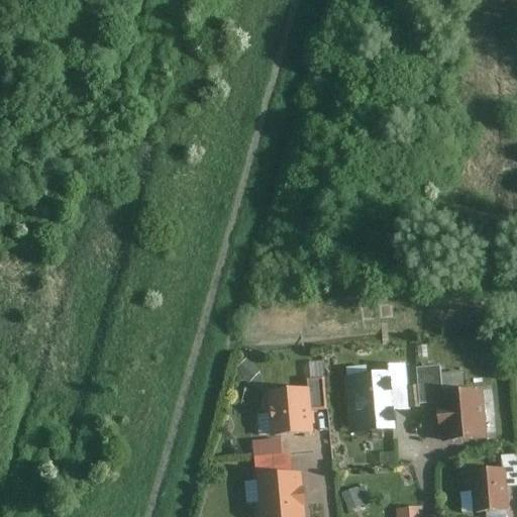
[(417,357),(427,356),(425,343),(416,344),(417,357)]
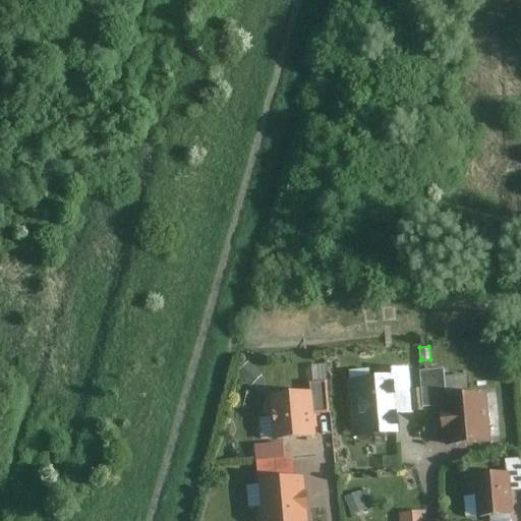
[(237,370),(251,384),(261,372),(247,360),(237,370)]
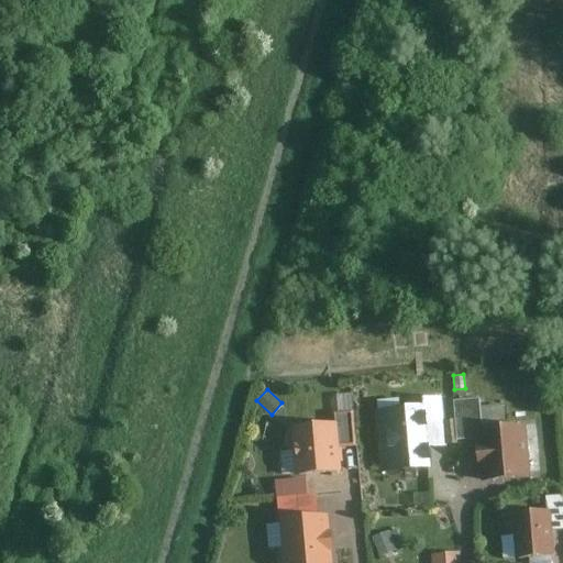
[(448,445),(446,442),(456,441),(452,398),(448,399),(450,418),(444,418),(442,395),(408,396),(409,405),(372,408),(378,472),(431,466),(429,448),(448,445)]
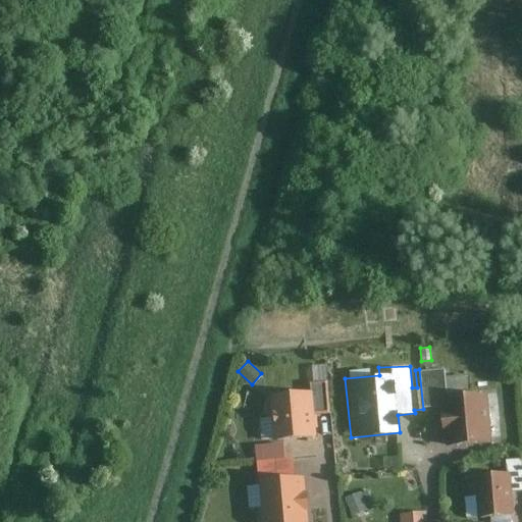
[(441,395),(446,395),(444,367),(419,369),(422,406),(441,404),(441,395)]
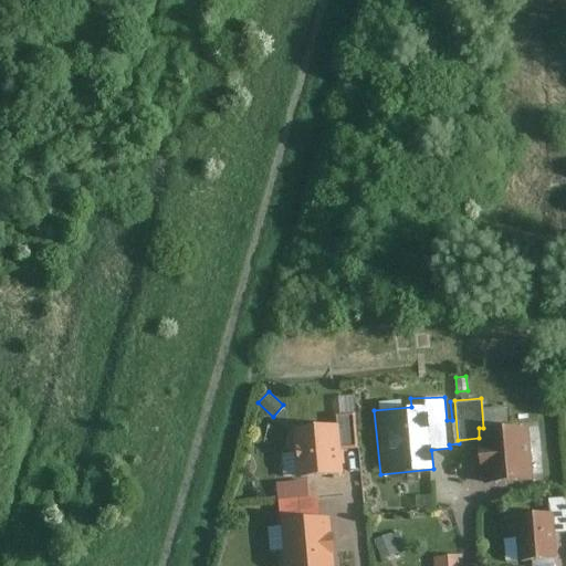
[(332,412),(333,422),(291,426),(294,477),(341,473),(341,462),(344,462),(343,448),(357,447),(354,410),(332,412)]
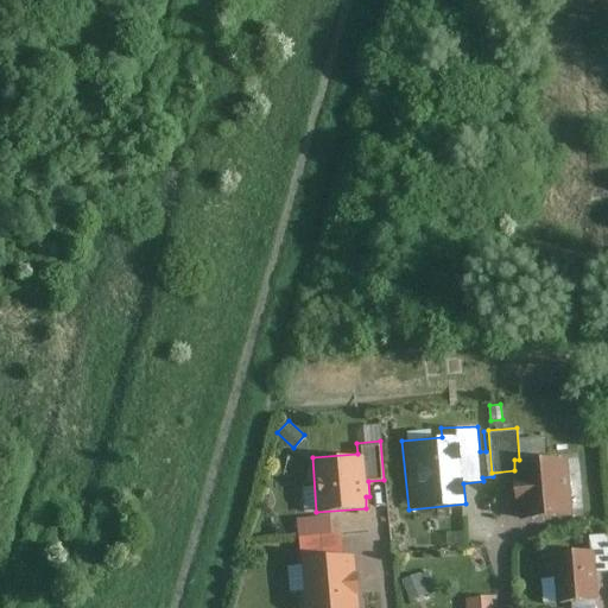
[(567,455),(519,460),(514,460),(514,470),(515,474),(512,474),(515,504),(518,504),(519,518),(572,513),(567,455)]
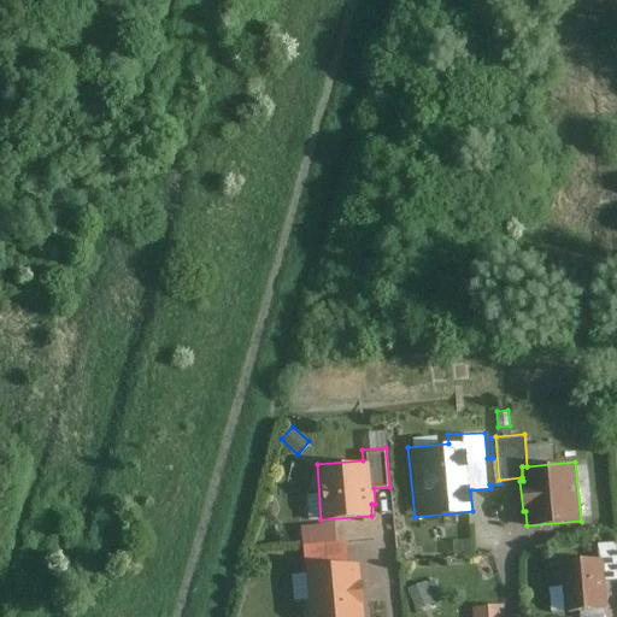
[(363,616),(362,600),(363,600),(362,579),(360,579),(358,562),(347,563),(346,540),(301,544),(306,598),(305,598),(306,616),(363,616)]
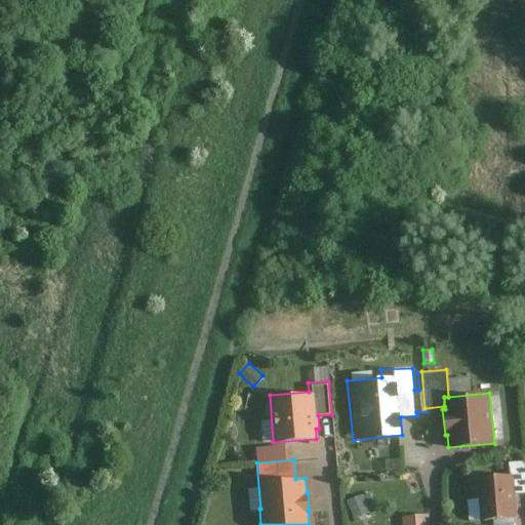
[(513,475),(514,494),(524,492),(524,460),(512,462),(513,475)]
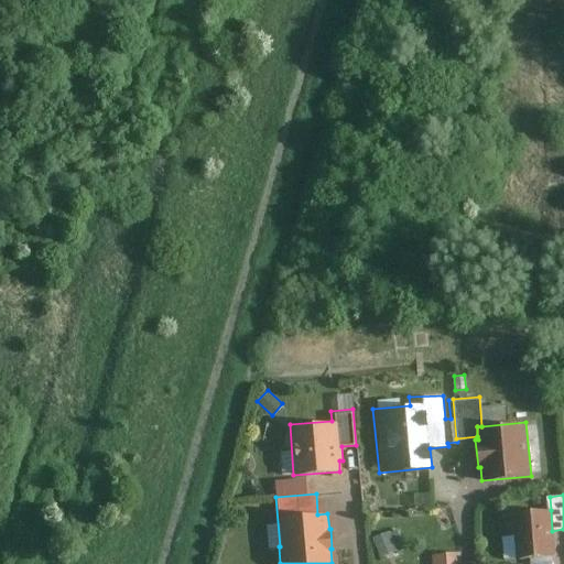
[(514,557),(554,554),(552,531),(551,510),(511,513),(514,557)]
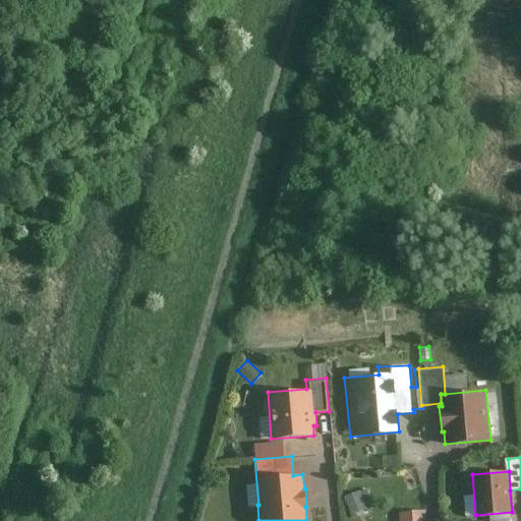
[(370,500),(365,488),(360,490),(359,489),(343,496),(350,514),(366,508),(364,502),(370,500)]
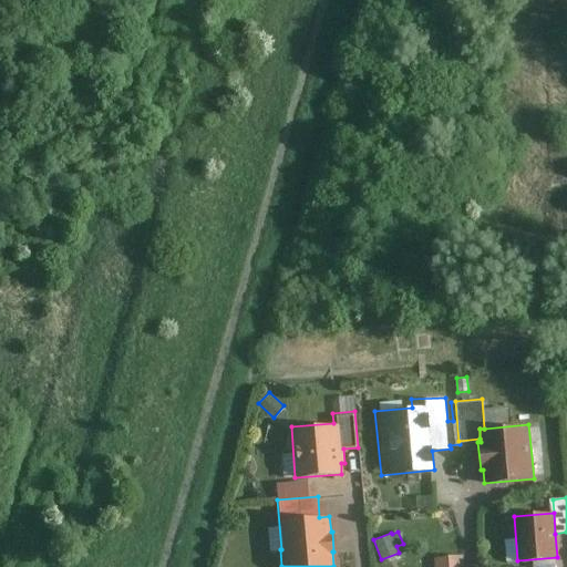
[(433,557),(434,566),(463,566),(462,555),(433,557)]
